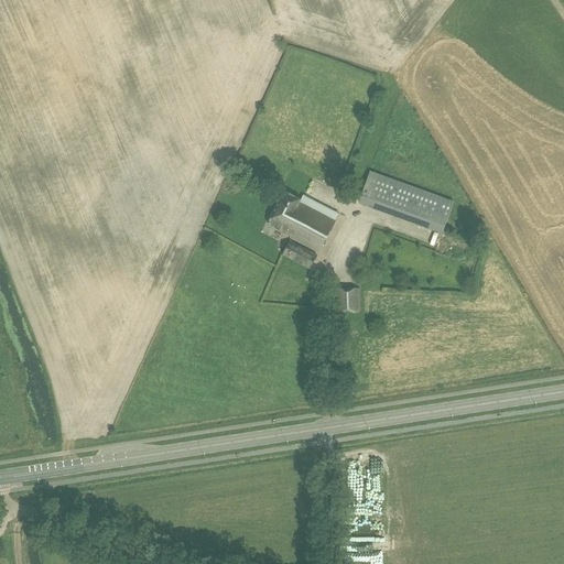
[(240,161),(237,170),(243,173),(248,165),(240,161)]
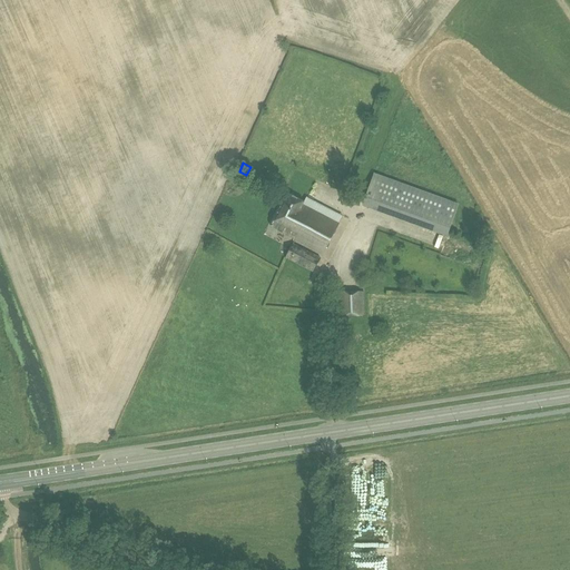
[(374,174),(363,203),(448,233),(458,204),(374,174)]
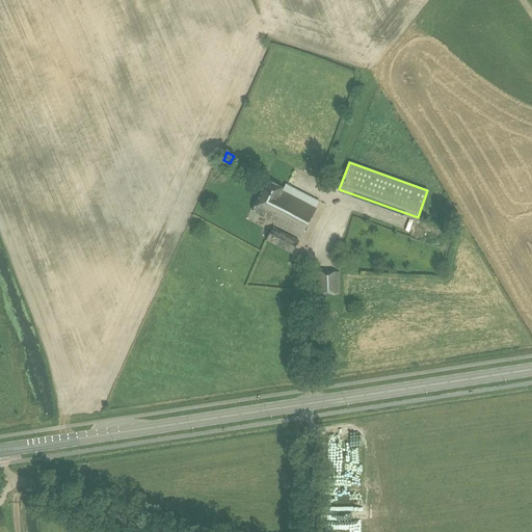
[(268,180),(253,211),(301,236),(316,209),(282,191),(284,188),(268,180)]
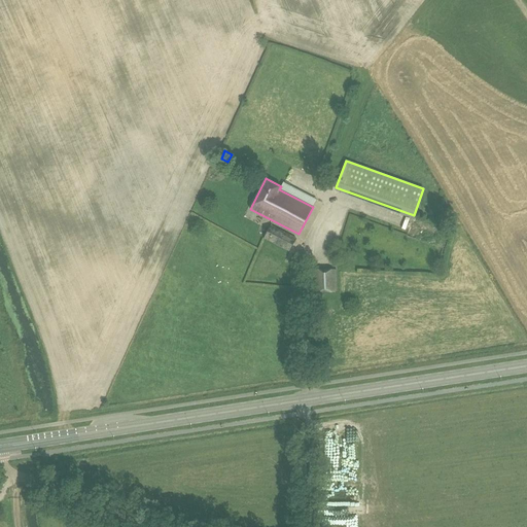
[(270,225),(264,238),(289,251),(296,238),(270,225)]
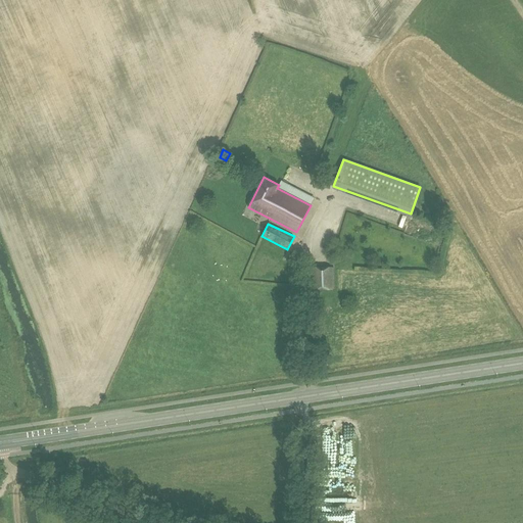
[(333,267),(312,267),(313,290),(333,289),(333,267)]
